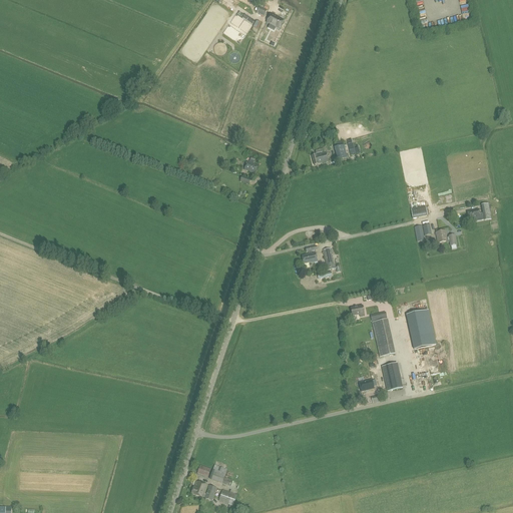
[(267,10),(260,7),(262,4),(252,0),(239,0),(255,8),(254,10),(258,11),(257,13),(264,16),(267,10)]
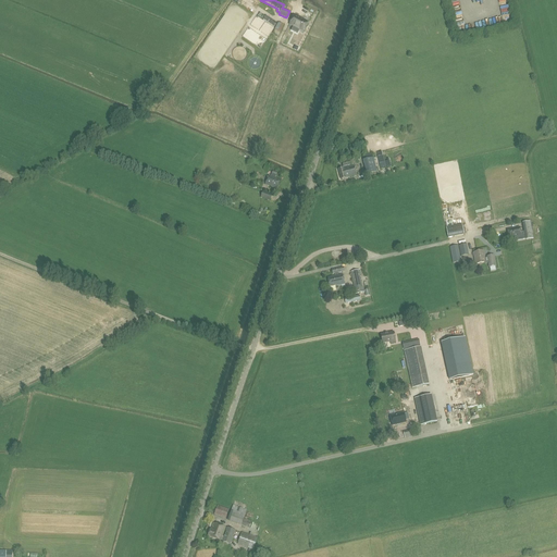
[(302,12),(299,17),(294,15),(289,24),(302,32),(308,22),(306,21),(308,15),(302,12)]
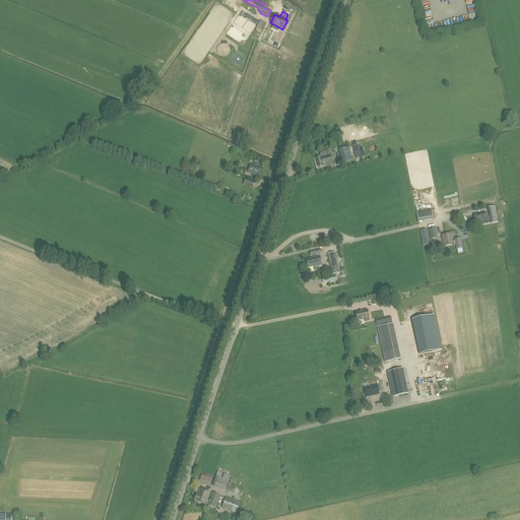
[(257,29),(261,31),(265,21),(260,19),(257,29)]
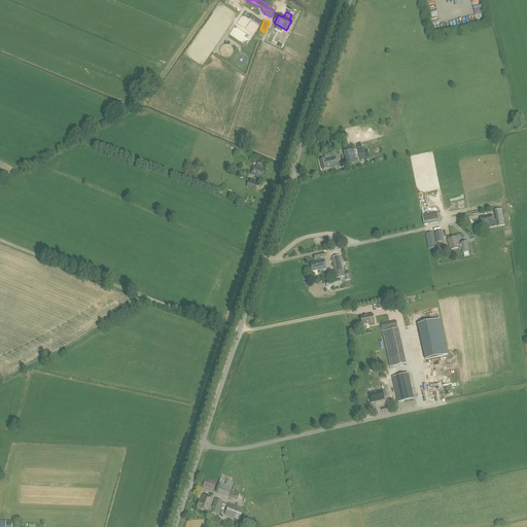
[(353,148),(352,146),(342,148),(343,151),(347,165),(356,162),(353,148)]
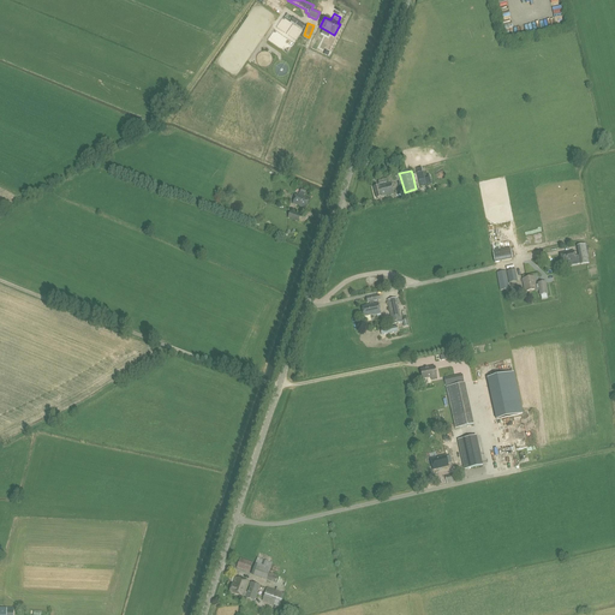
[(378,185),(374,187),(376,198),(382,197),(382,196),(394,193),(392,183),(380,186),(378,185)]
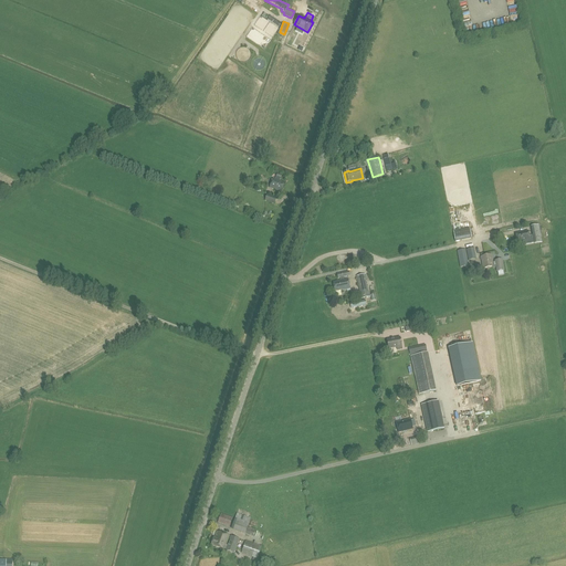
[(284,182),(275,179),(273,178),(270,188),(281,191),(284,182)]
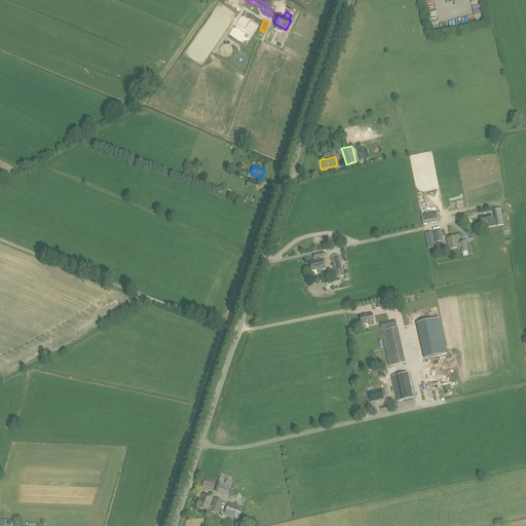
[(257,183),(248,180),(246,187),(255,190),(257,183)]
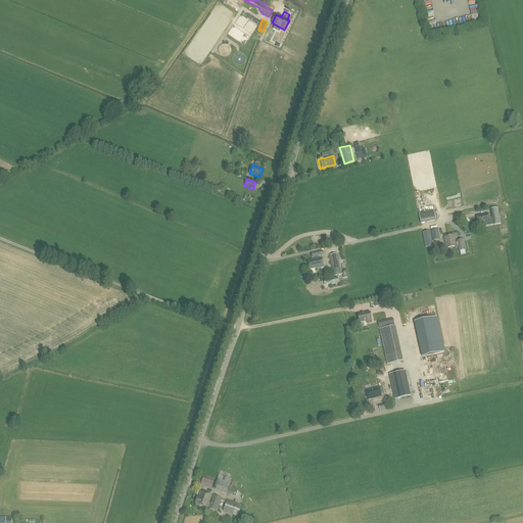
[(493,225),(501,224),(497,207),(490,209),(492,218),(493,225)]
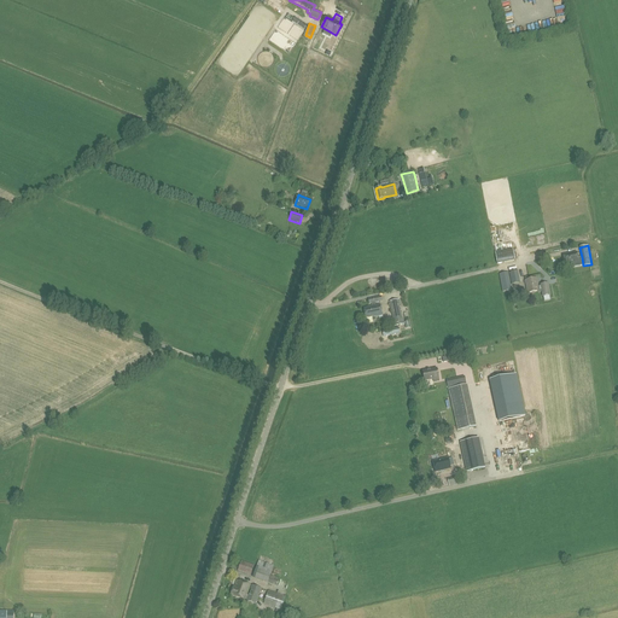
[(497,263),(516,261),(512,248),(495,251),(497,263)]
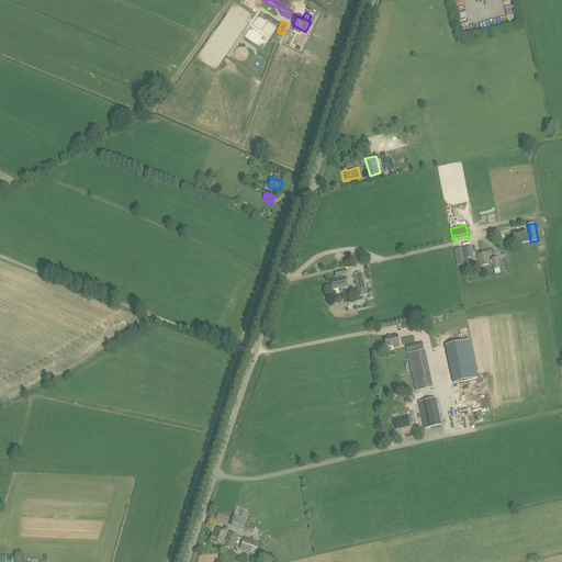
[(530,242),(529,234),(526,234),(525,229),(513,232),(514,240),(521,239),(521,243),(530,242)]
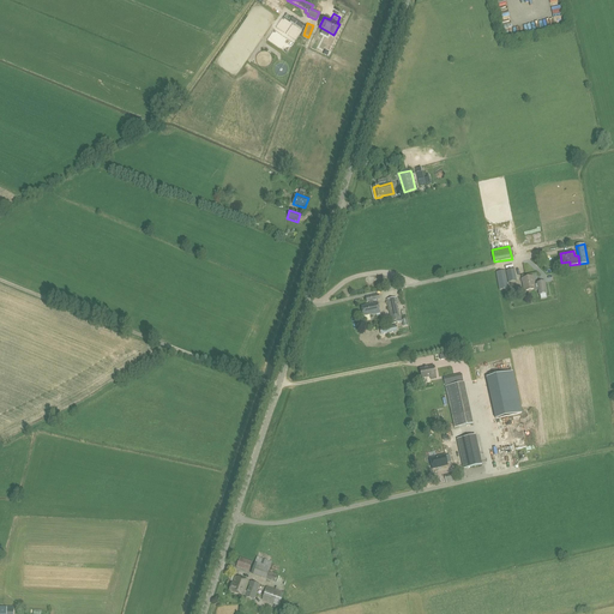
[(517,281),(515,269),(506,270),(509,282),(516,281),(516,282),(517,281)]
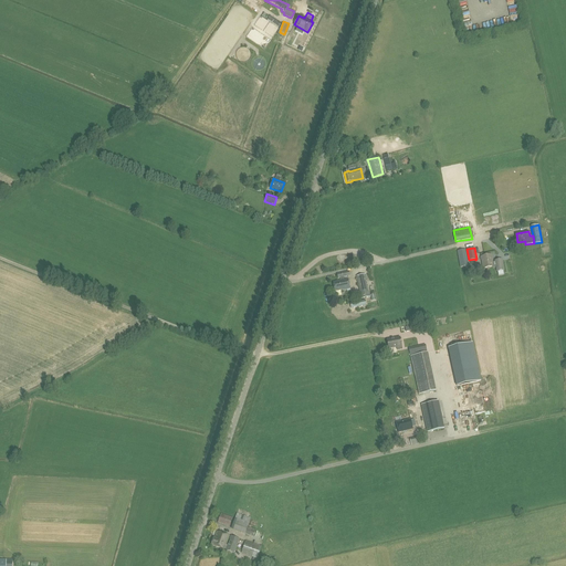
[(465,249),(457,251),(460,268),(469,265),(465,249)]
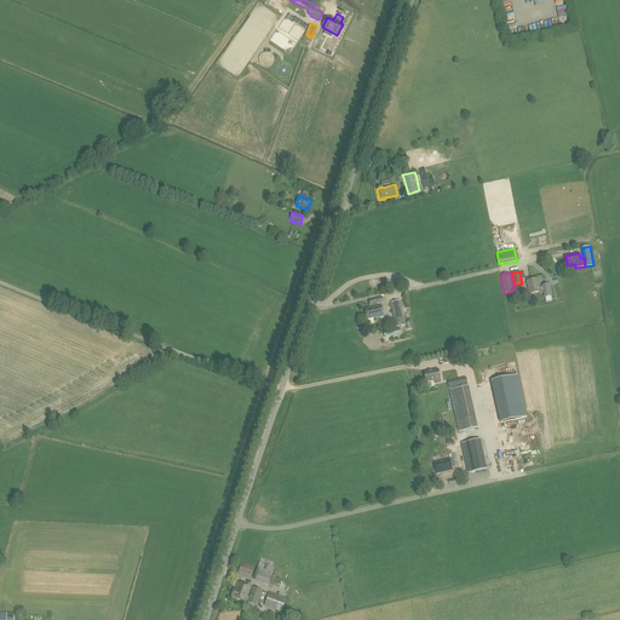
[(538,279),(527,281),(529,294),(540,292),(540,287),(538,279)]
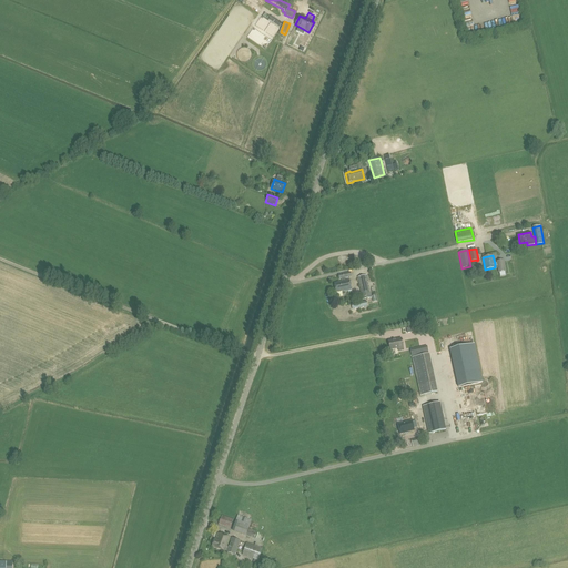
[(497,263),(495,263),(495,267),(496,269),(498,267),(499,272),(506,271),(504,260),(497,261),(497,263)]
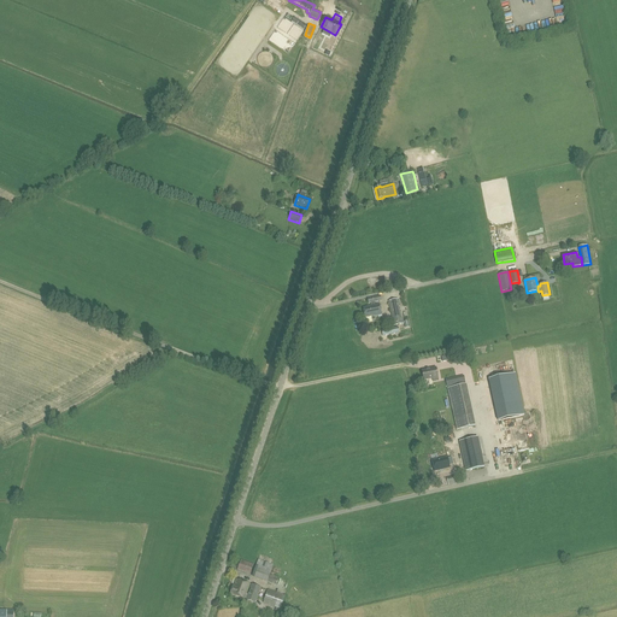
[(381,315),(380,304),(375,305),(374,303),(381,300),(381,295),(368,299),(368,304),(370,303),(370,305),(369,306),(363,307),(365,317),(371,316),(372,317),(381,315)]
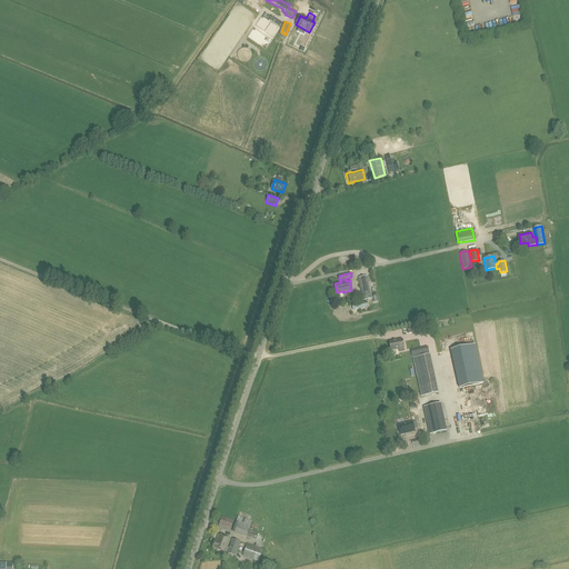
[(363,300),(372,299),(371,296),(370,292),(369,292),(367,282),(369,282),(367,276),(358,277),(363,300)]
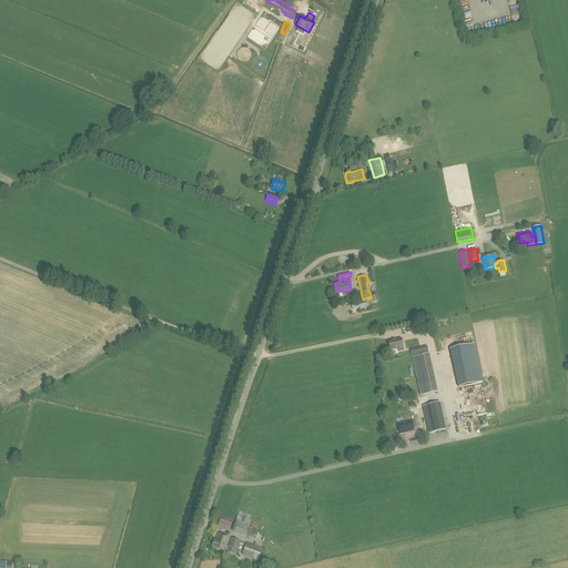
[(388,341),(389,350),(398,348),(398,350),(403,348),(402,338),(388,341)]
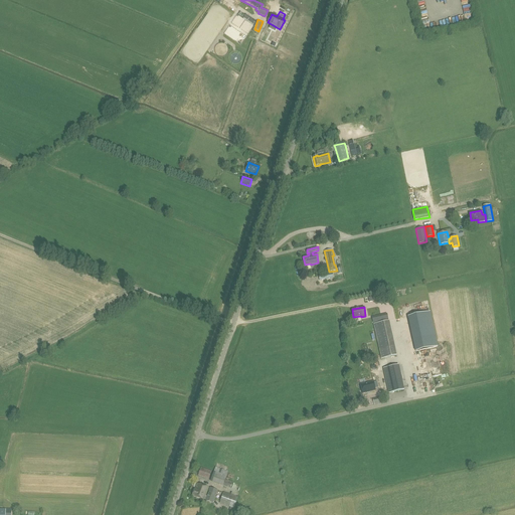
[(435,335),(413,340),(415,351),(438,346),(435,335)]
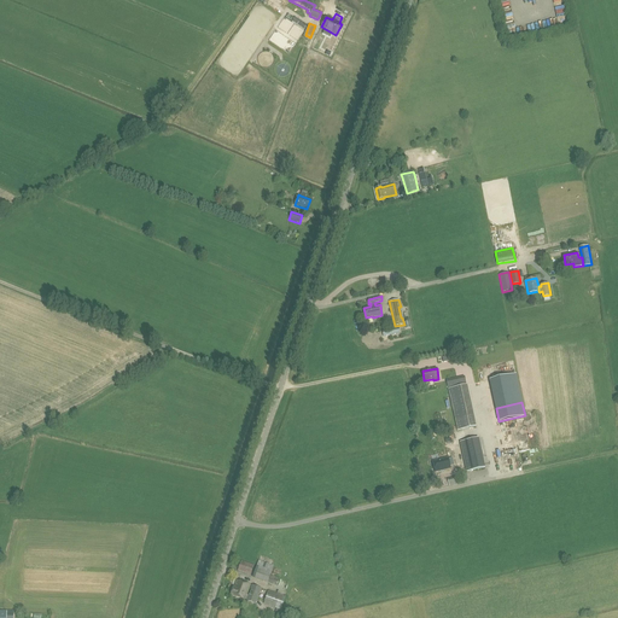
[(458,431),(476,426),(473,414),(455,419),(458,431)]
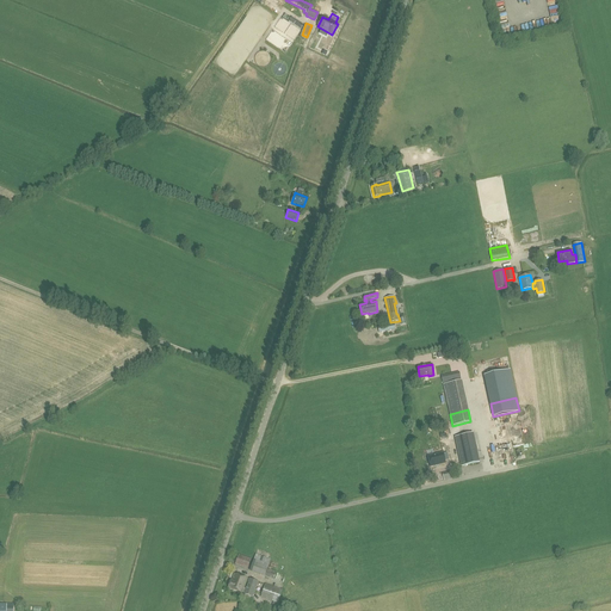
[(455,437),(462,467),(480,463),(473,433),(455,437)]
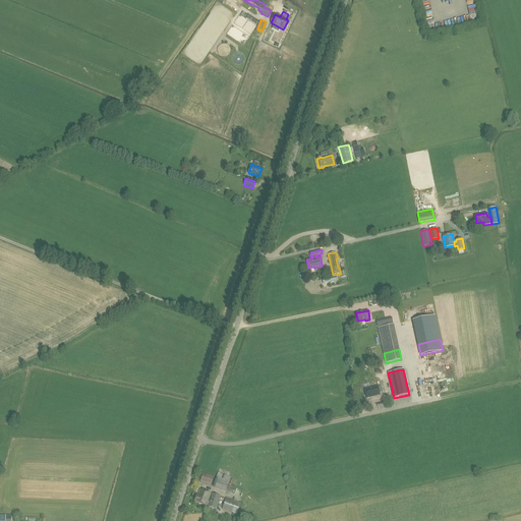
[(380,395),(378,387),(364,389),(366,398),(380,395)]
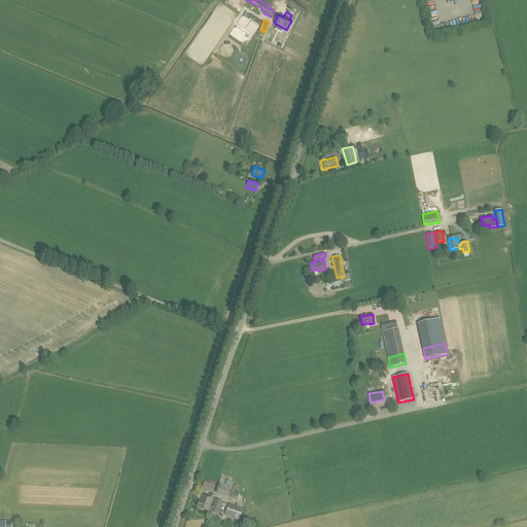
[(214,490),(216,482),(206,478),(203,486),(214,490)]
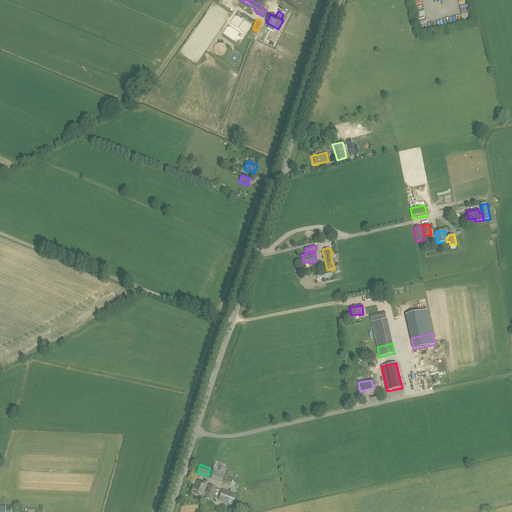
[(222,483),(224,476),(227,468),(214,464),(209,478),(222,483)]
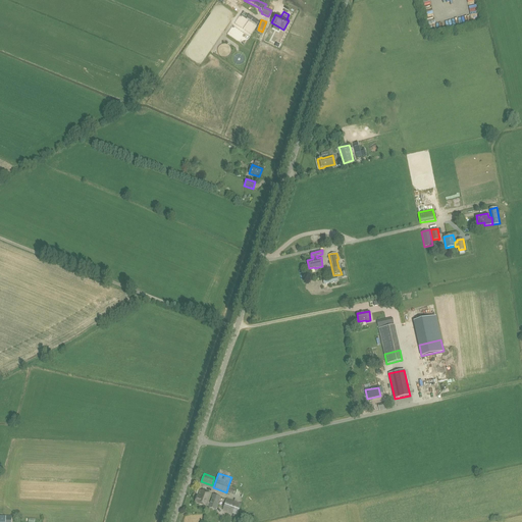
[(236,488),(228,485),(226,492),(233,494),(236,488)]
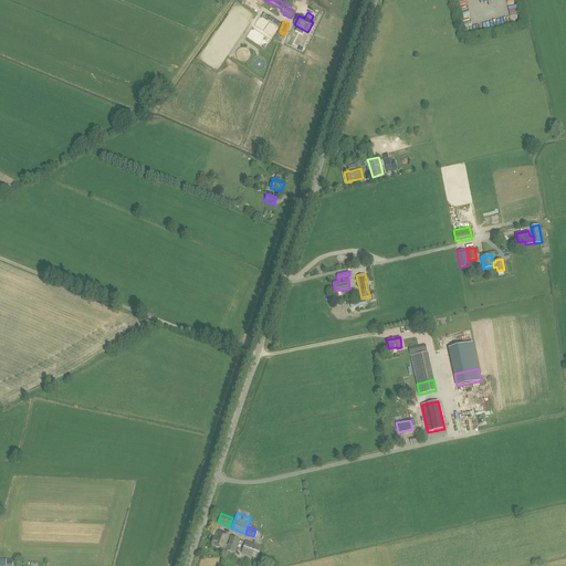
[(263,537),(265,531),(258,527),(255,535),(263,537)]
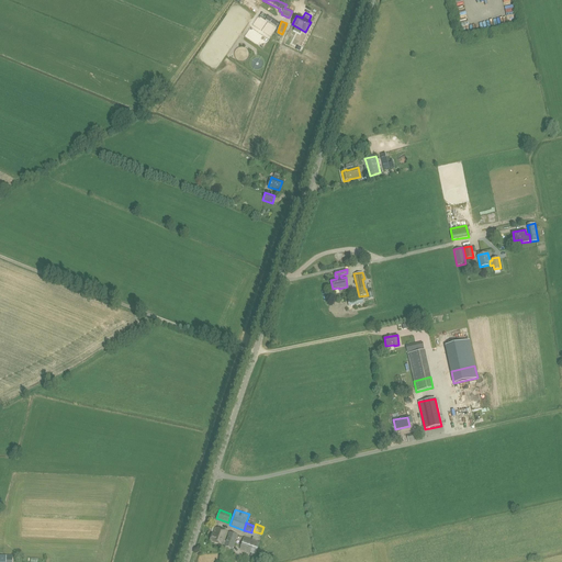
[(223,544),(225,546),(226,542),(224,541),(227,531),(215,527),(213,534),(212,534),(210,540),(223,546),(223,544)]
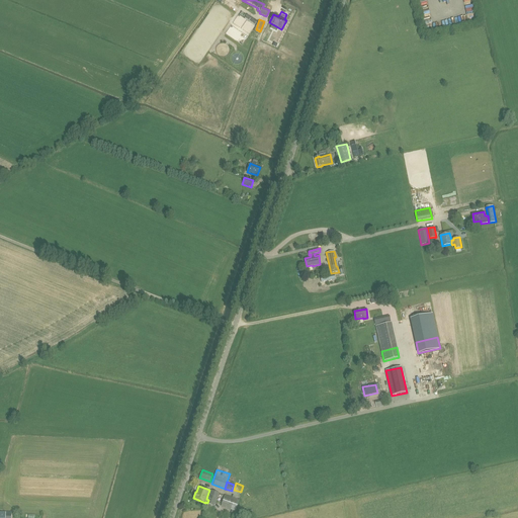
[(208,500),(207,503),(214,506),(219,494),(211,491),(208,500)]
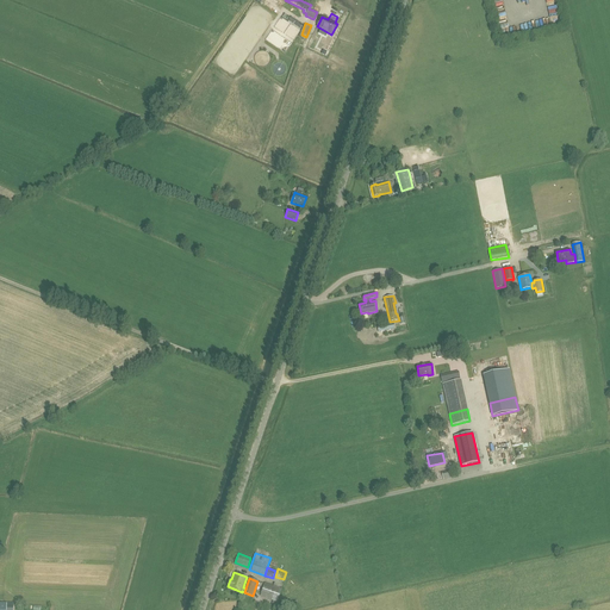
[(265,583),(260,596),(277,602),(281,589),(265,583)]
